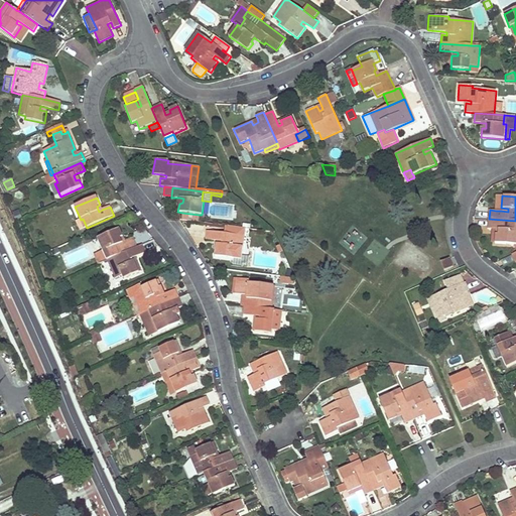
[(12,213),(16,221),(23,218),(20,210),(12,213)]
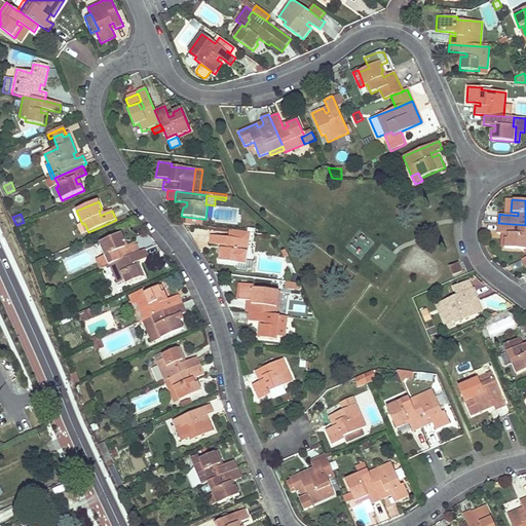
[(202,226),(202,219),(186,217),(186,224),(202,226)]
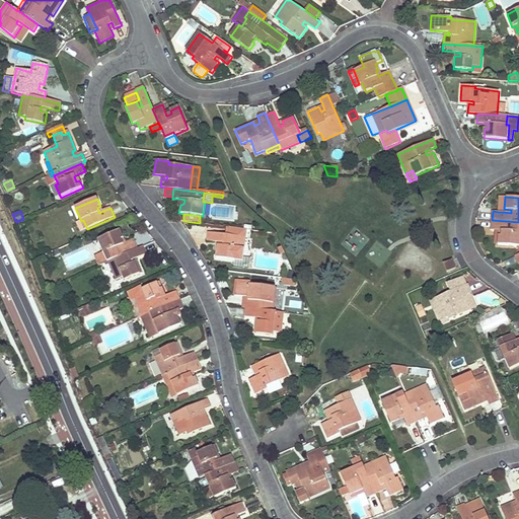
[(518,222),(492,220),(492,230),(496,230),(500,231),(503,231),(502,236),(499,236),(499,244),(516,245),(518,245),(518,222)]
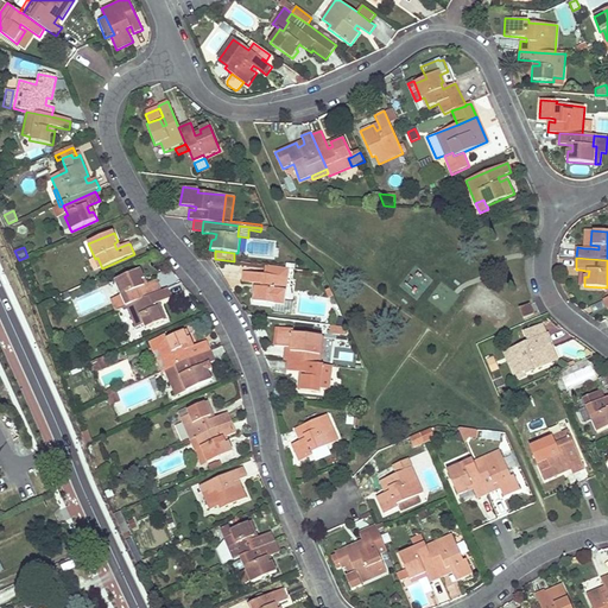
[(290,268),(265,266),(264,274),(289,277),(290,268)]
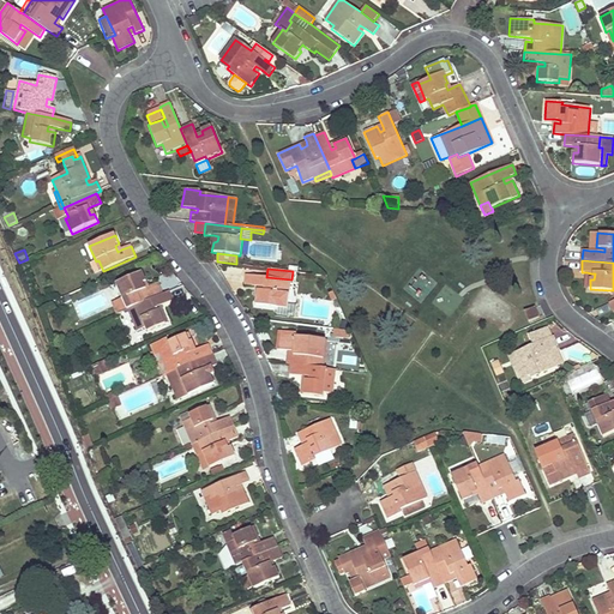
[(143,271),(116,282),(122,298),(126,296),(131,307),(163,293),(158,282),(149,287),(145,288),(143,282),(146,281),(143,271)]
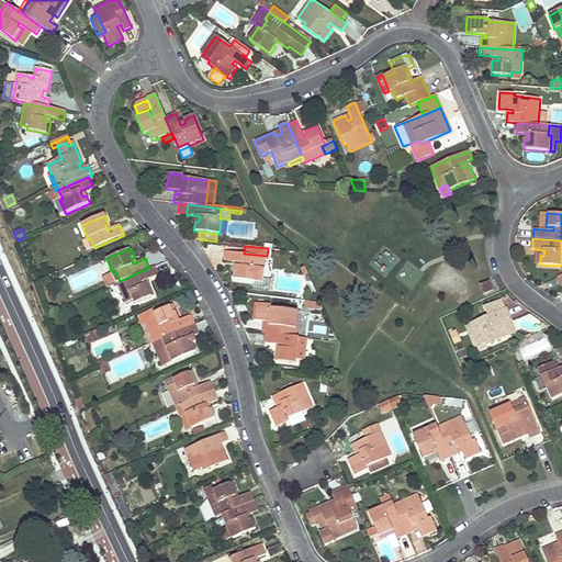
[(244,254),(225,251),(224,260),(236,262),(243,262),(243,266),(236,266),(234,279),(255,281),(255,277),(263,278),(267,256),(244,254)]
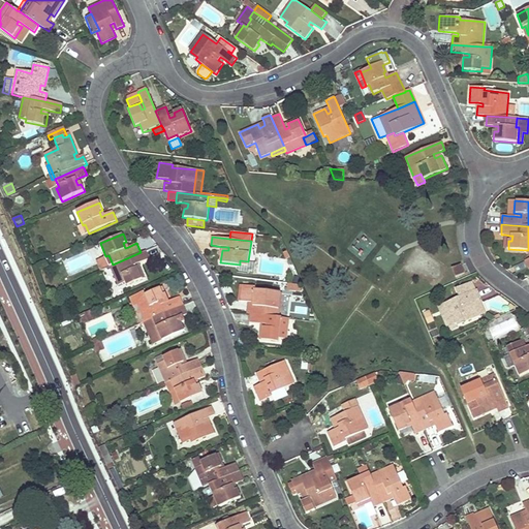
[(96,261),(104,257),(100,249),(92,253),(96,261)]
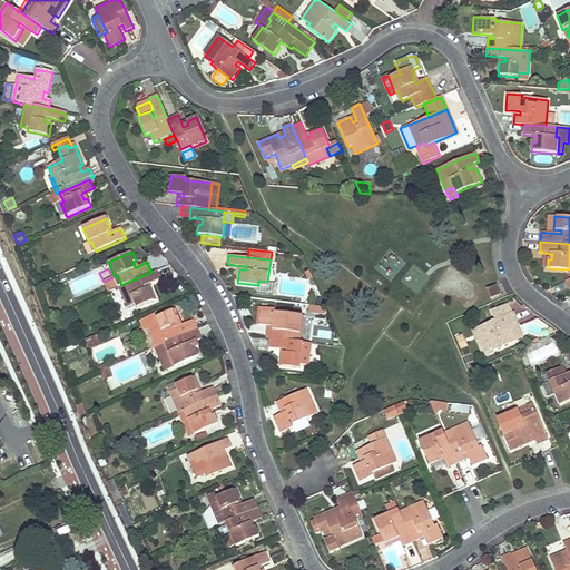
[(160,278),(157,269),(151,272),(121,285),(118,286),(127,307),(135,304),(136,307),(156,298),(150,286),(145,288),(144,286),(149,283),(160,278)]
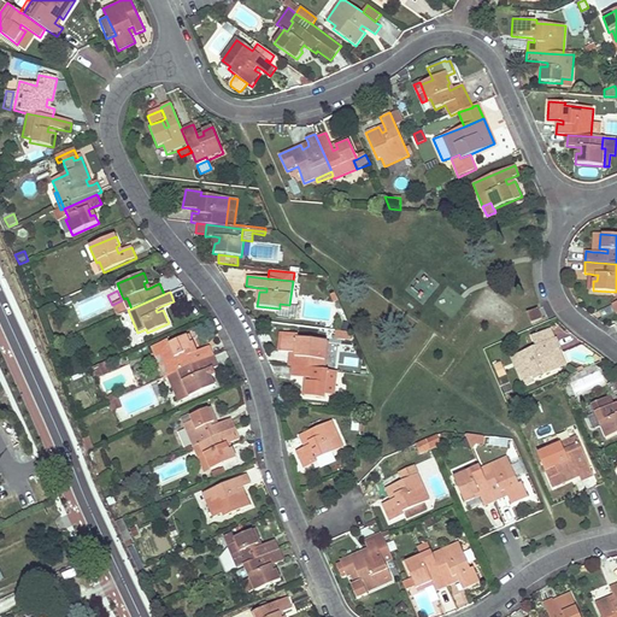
[(123,300),(112,305),(117,315),(128,310),(131,309),(127,298),(123,300)]
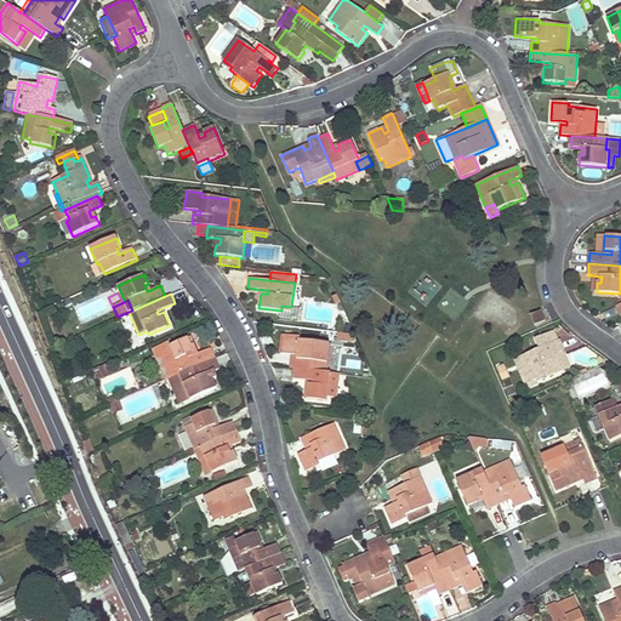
[(541,311),(530,314),(535,325),(546,322),(541,311)]
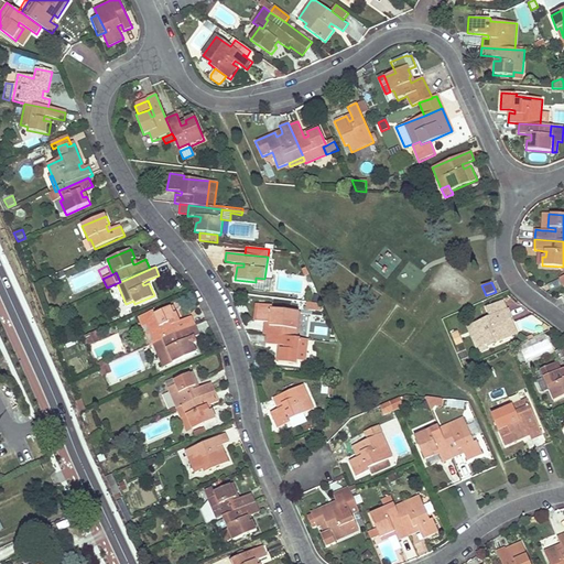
[(467,326),(477,348),(485,344),(487,348),(511,338),(507,326),(500,328),(498,324),(505,322),(508,320),(512,318),(508,308),(506,310),(503,302),(488,308),(491,316),(488,317),(467,326)]
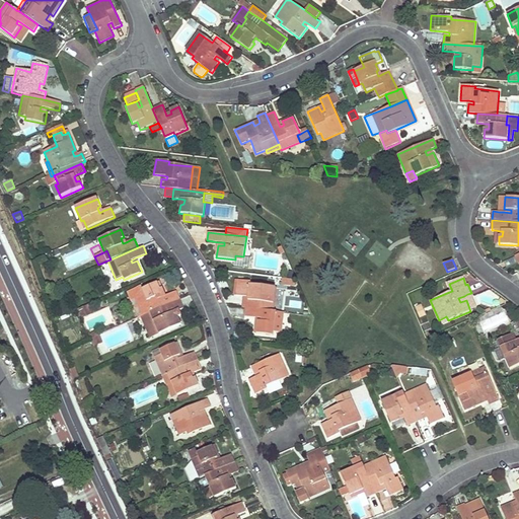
[(295,287),(296,280),(282,279),(282,285),(295,287)]
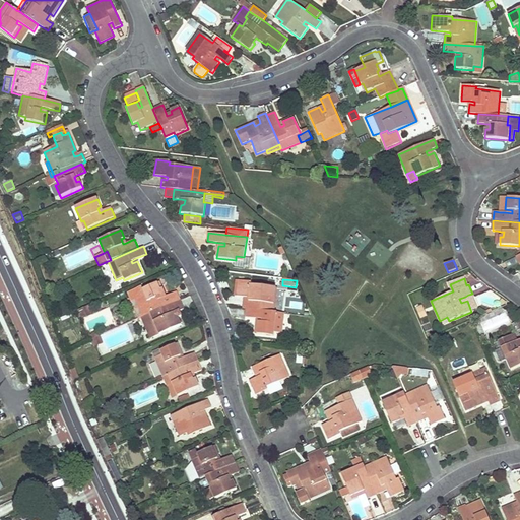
[(253,282),(239,280),(236,280),(235,297),(237,297),(244,298),(250,298),(250,301),(244,301),(243,309),(247,309),(273,313),(276,288),(252,285),(253,282)]
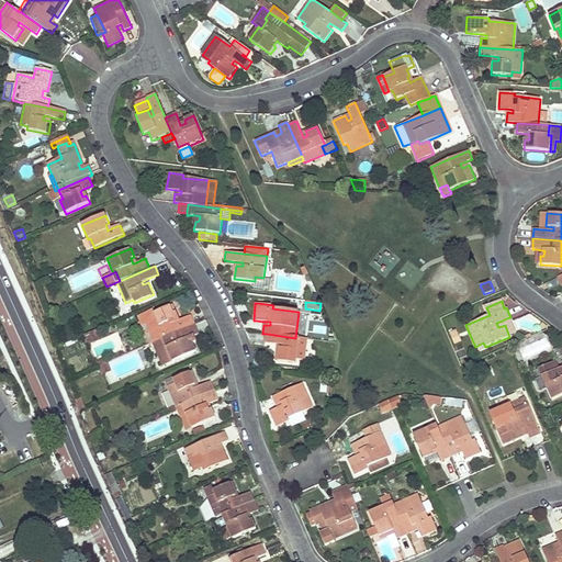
[(156,317),(148,319),(157,340),(161,338),(165,337),(194,324),(191,315),(180,321),(173,323),(172,319),(178,317),(172,304),(154,312),(156,317)]
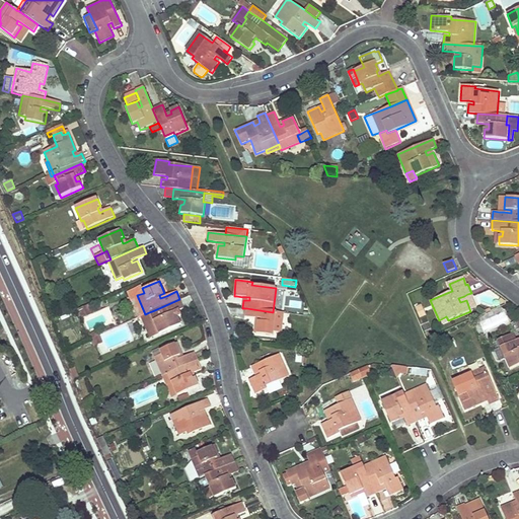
[(144,293),(142,288),(141,286),(127,292),(138,317),(141,316),(145,314),(137,295),(144,293)]
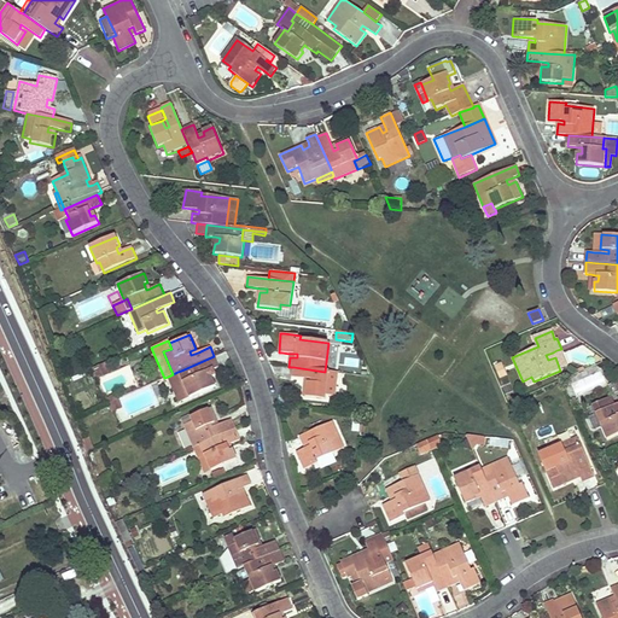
[(557,350),(553,353),(555,357),(560,371),(565,369),(557,350)]
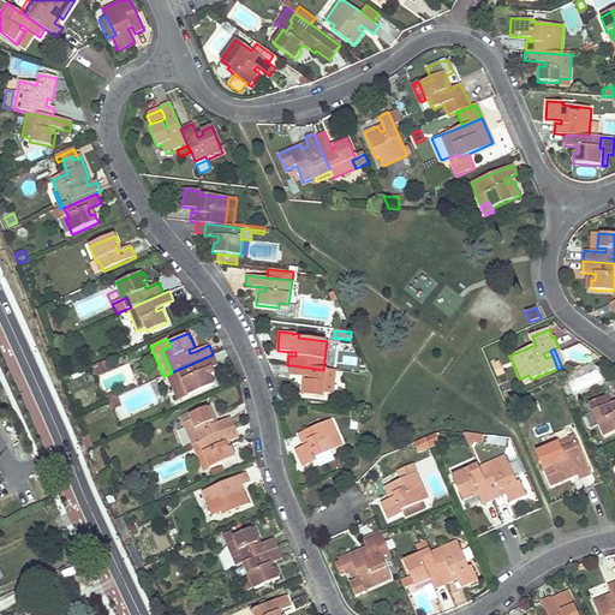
[(213,354),(180,369),(185,378),(181,380),(189,395),(215,384),(212,375),(208,376),(206,370),(209,369),(219,365),(213,354)]
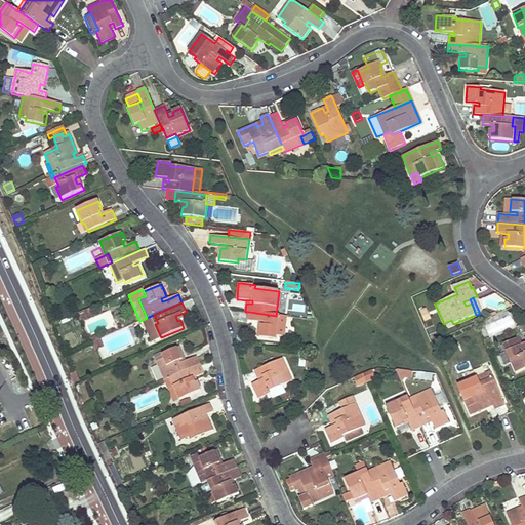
[(88,308),(78,313),(82,322),(92,317),(88,308)]
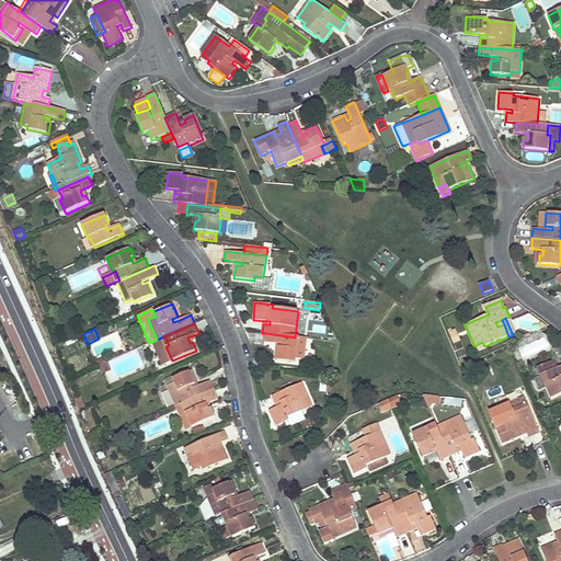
[(459,339),(456,331),(449,334),(453,342),(459,339)]
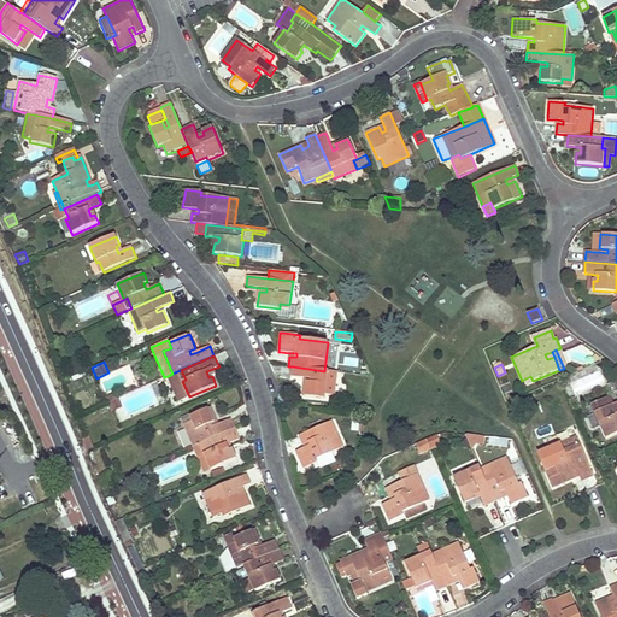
[(324,371),(293,366),(291,377),(305,378),(312,380),(312,383),(304,382),(303,397),(325,400),(327,394),(334,395),(338,372),(324,371)]
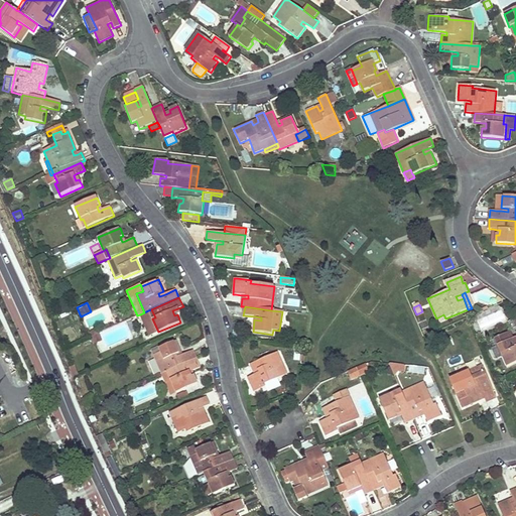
[(158,332),(152,318),(155,317),(151,309),(148,310),(144,312),(140,314),(149,336),(158,332)]
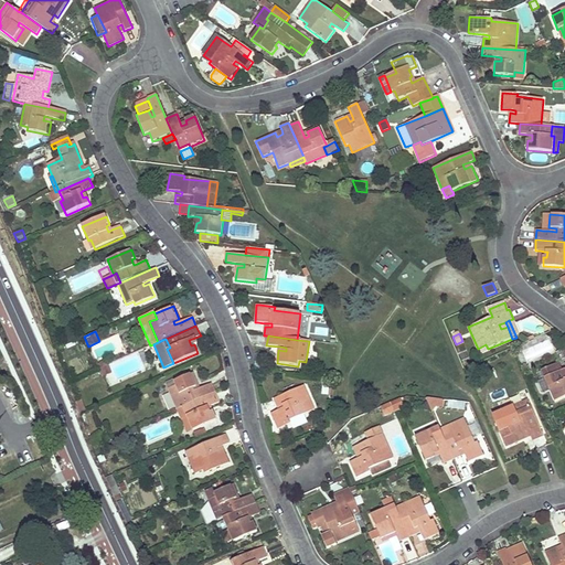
[(558,363),(545,369),(548,376),(544,377),(548,388),(555,403),(564,397),(564,369),(563,370),(558,363)]
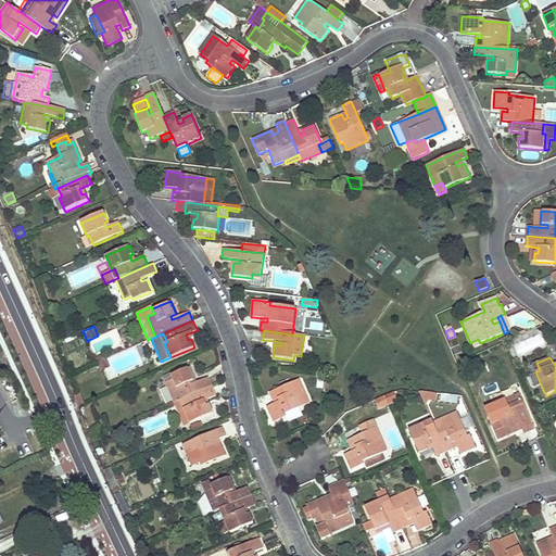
[(105,358),(98,362),(101,370),(109,367),(105,358)]
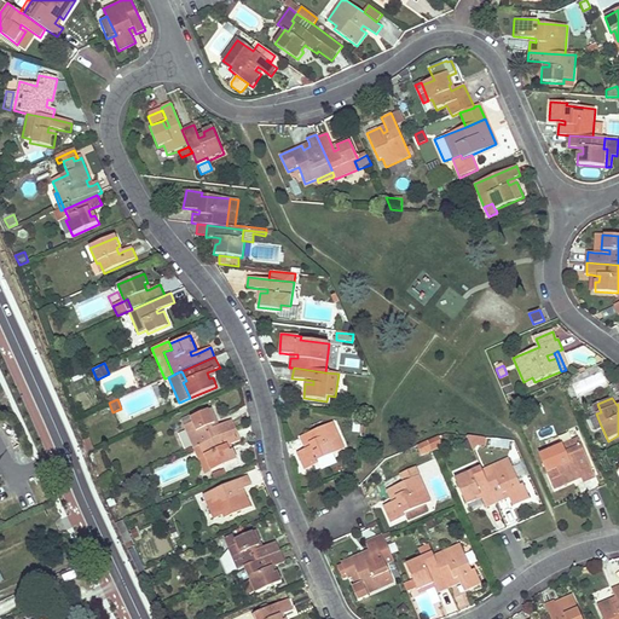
[(192,422),(184,426),(194,447),(195,447),(203,444),(236,429),(232,421),(220,426),(213,429),(210,424),(218,422),(212,408),(190,417),(192,422)]
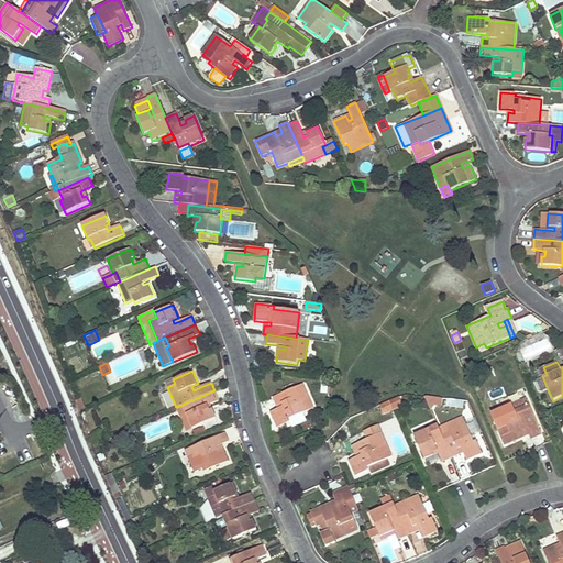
[(547,387),(542,376),(537,379),(541,390),(547,387)]
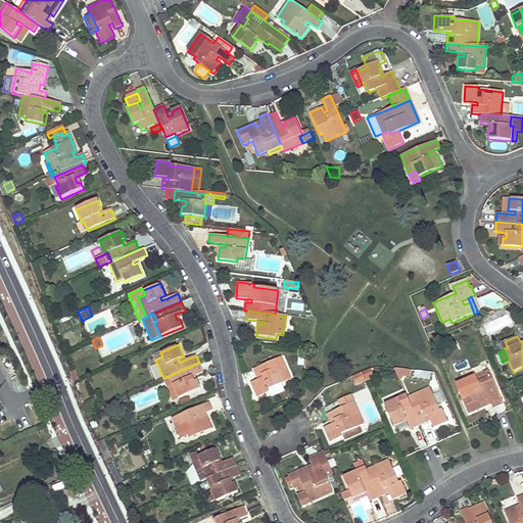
[(281,357),(253,369),(256,377),(262,374),(263,378),(257,380),(251,383),(257,397),(270,392),(269,389),(291,379),(281,357)]
